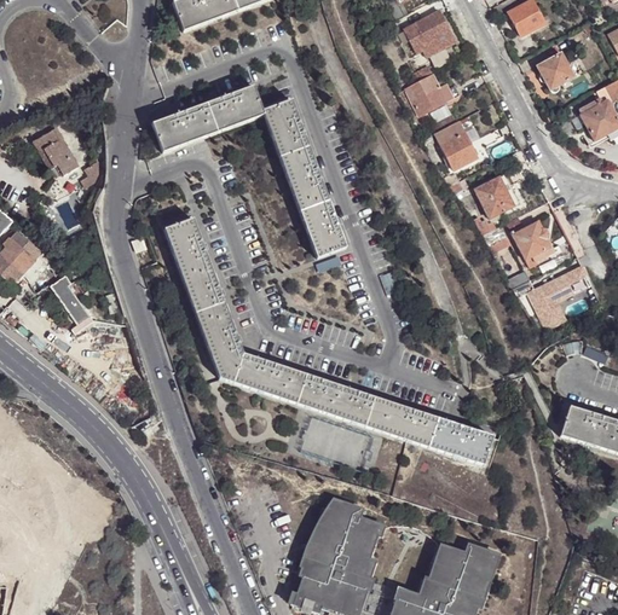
[(172,0),(183,29),(259,0),(172,0)]
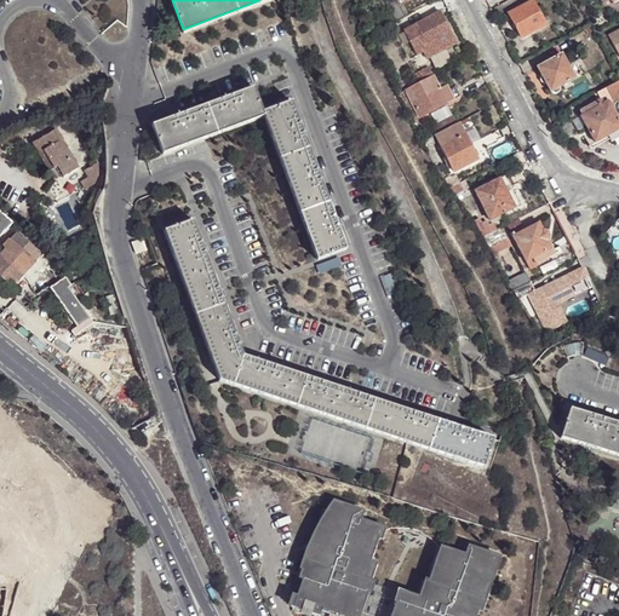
[(405,0),(402,1),(407,10),(425,0),(405,0)]
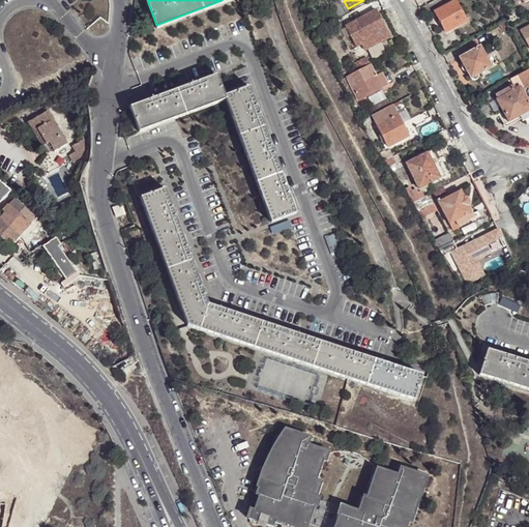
[(467,18),(458,0),(452,0),(436,8),(446,29),(467,18)]
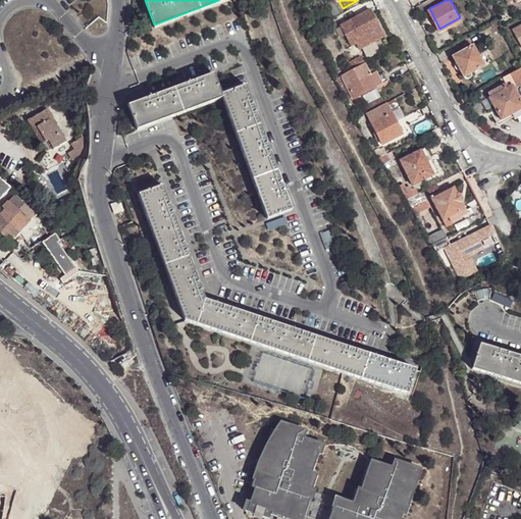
[(371,7),(351,17),(361,38),(357,41),(360,47),(384,34),(371,7)]
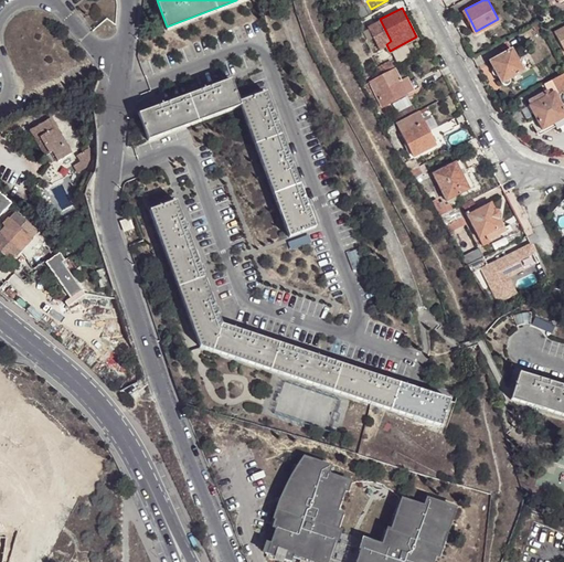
[(391,41),(380,19),(369,24),(381,46),(386,44),(391,41)]
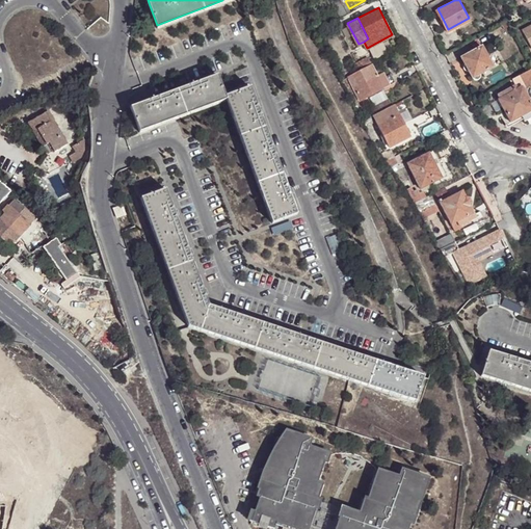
[(494,63),(487,52),(482,44),(462,55),(473,75),(476,77),(478,76),(480,74),(480,72),(494,63)]
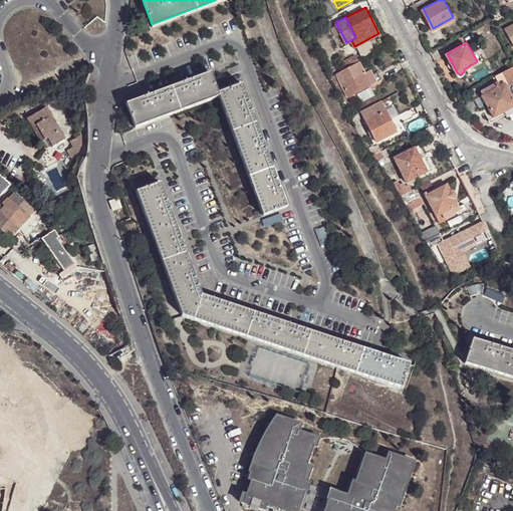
[(477,46),(471,50),(477,61),(484,58),(477,46)]
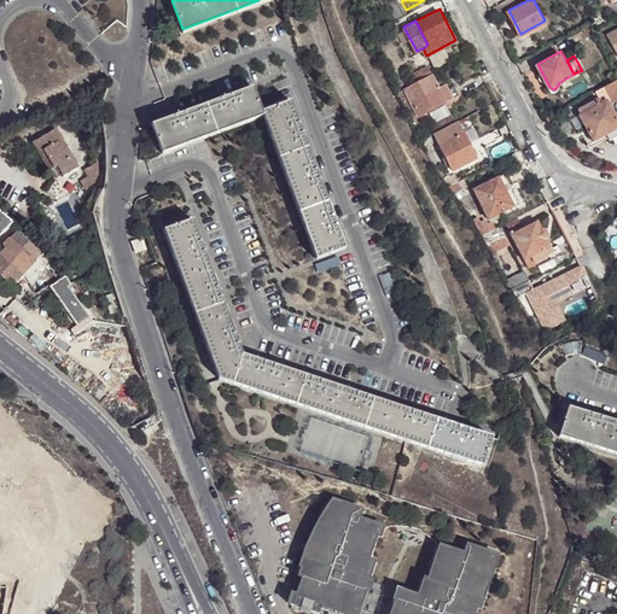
[(420,79),(432,72),(428,65),(417,71),(420,79)]
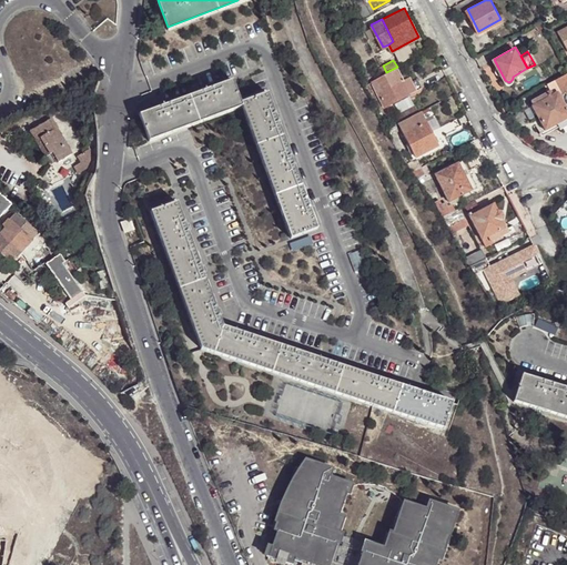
[(402,76),(397,67),(386,72),(373,79),(385,104),(411,92),(406,83),(402,76)]
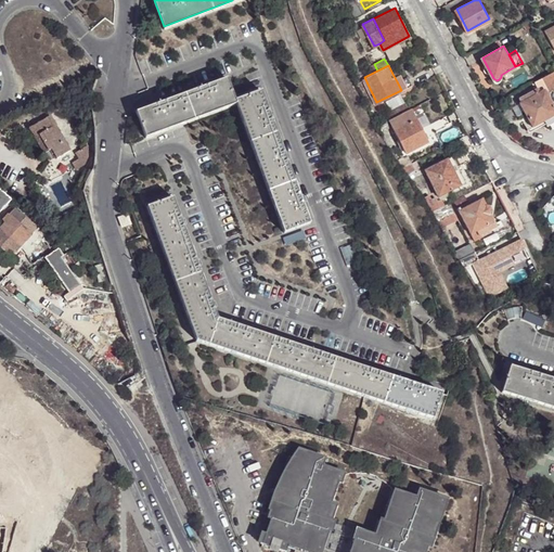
[(553,69),(535,80),(538,86),(533,88),(536,92),(544,87),(545,89),(552,85),(553,88),(553,69)]
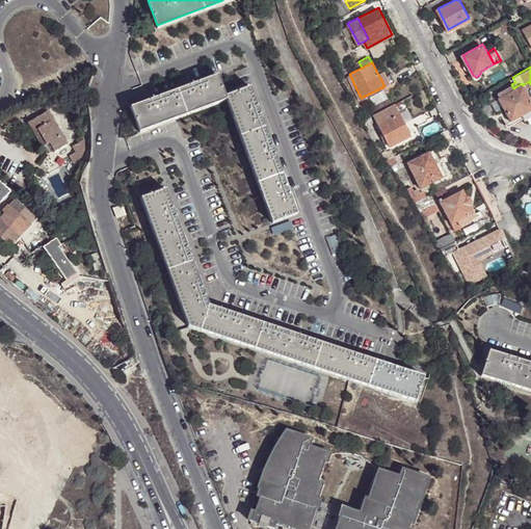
[(380,68),(376,71),(380,78),(385,76),(380,68)]
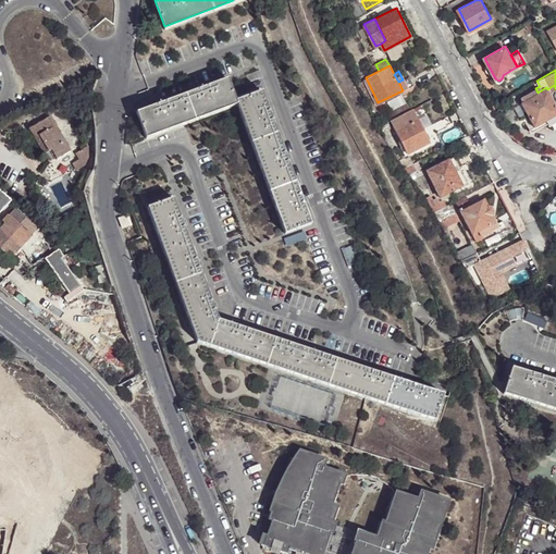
[(398,82),(403,90),(415,84),(409,75),(403,79),(398,82)]
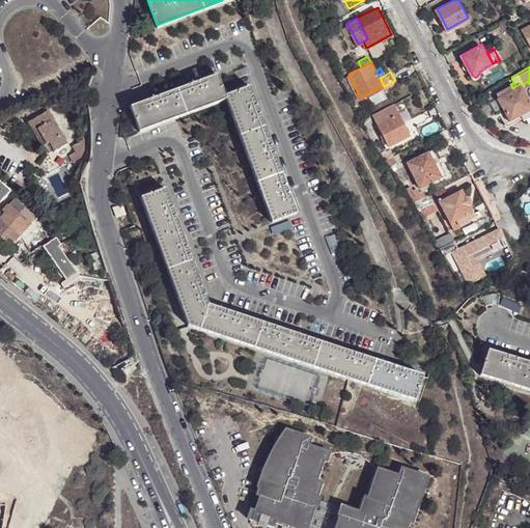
[(139,129),(226,96),(225,92),(217,73),(131,105),(139,129)]
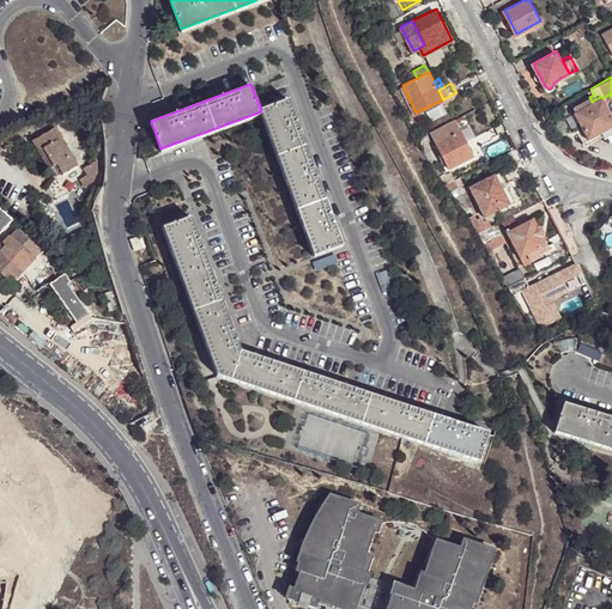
[(611,115),(603,98),(601,96),(592,102),(574,110),(581,125),(583,129),(588,138),(601,131),(611,126),(611,115)]
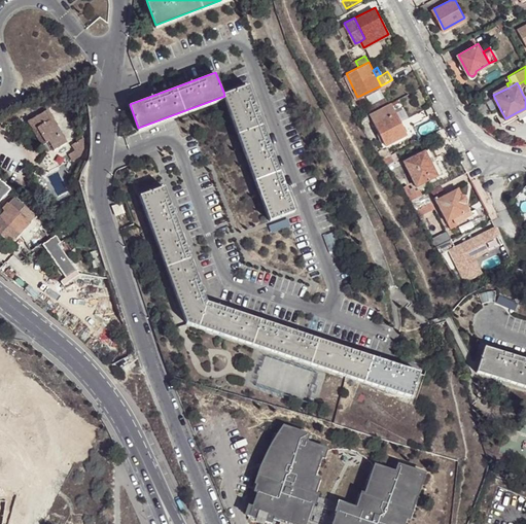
[(223,92),(224,96),(270,217),(294,208),(247,83),(223,92)]
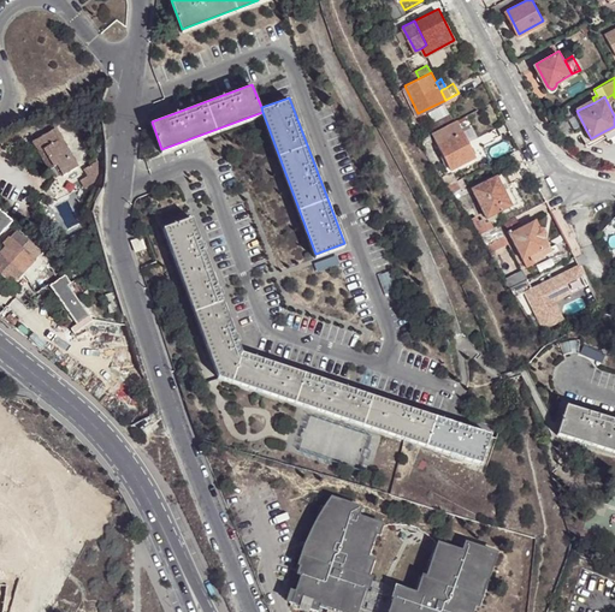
[(437,129),(455,120),(451,114),(435,123),(435,122),(423,128),(426,135),(437,129)]
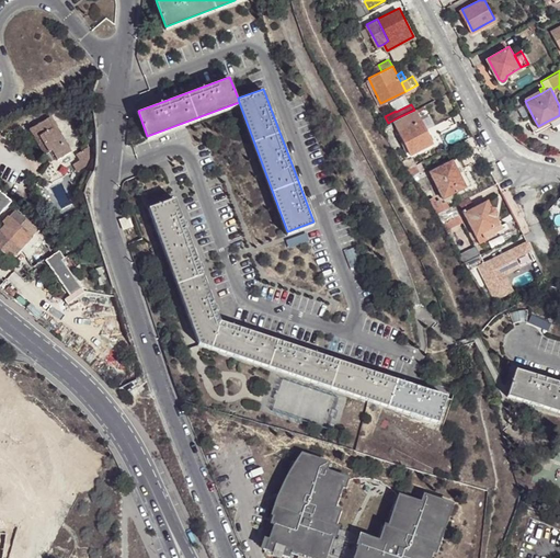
[(421,120),(415,109),(414,110),(398,117),(404,128),(418,121),(421,120)]
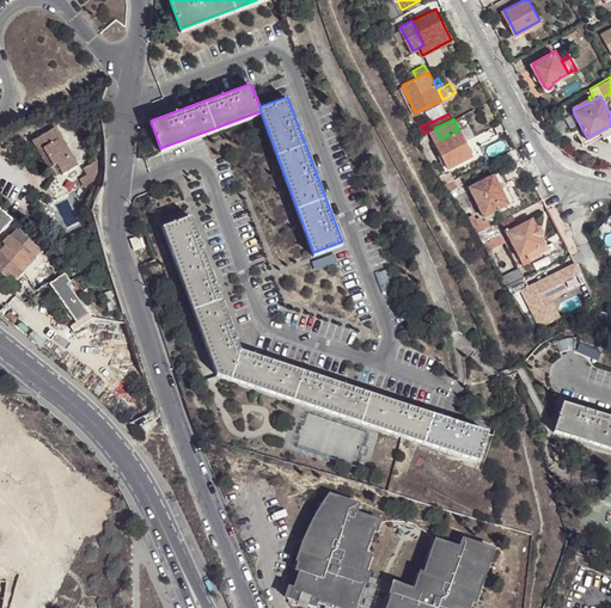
[(34,137),(56,177),(80,163),(55,124),(34,137)]
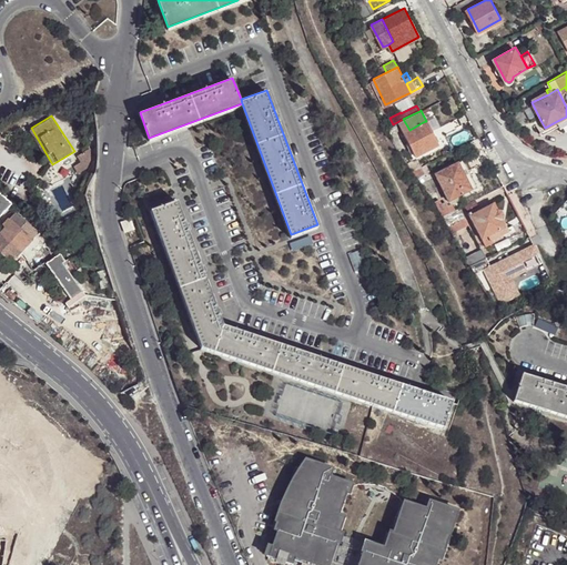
[(458,115),(438,125),(443,133),(463,123),(458,115)]
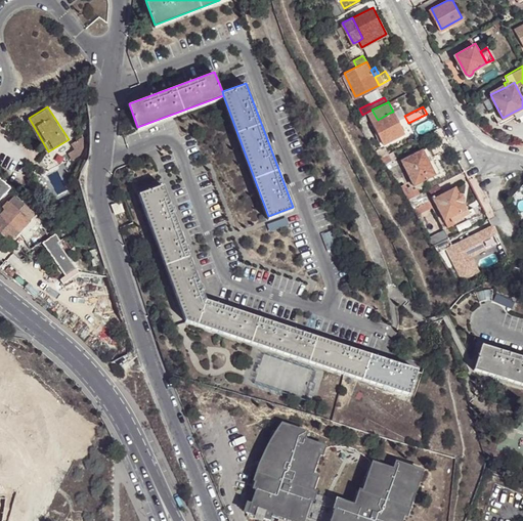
[(522,107),(514,112),(515,115),(517,117),(522,113),(522,107)]
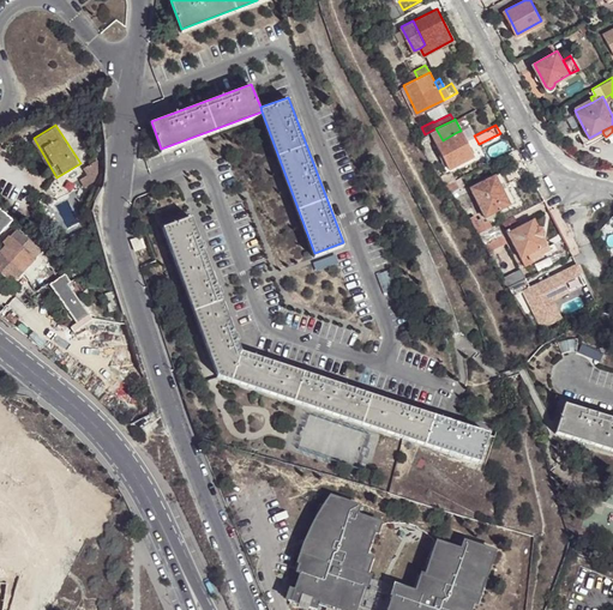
[(473,155),(461,131),(457,132),(443,140),(438,143),(450,167),(473,155)]
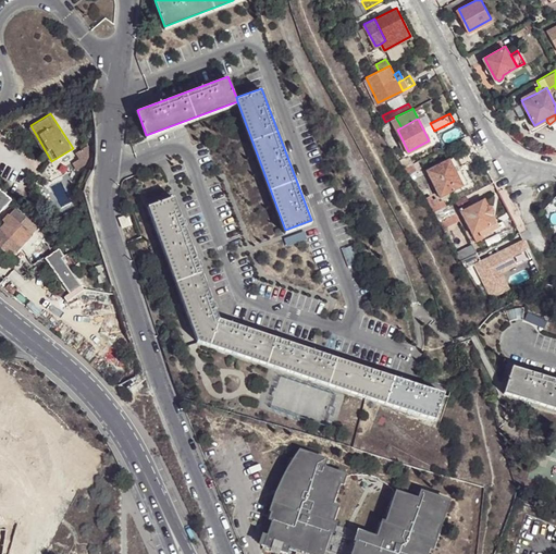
[(449,158),(462,184),(468,182),(454,156),(449,158)]
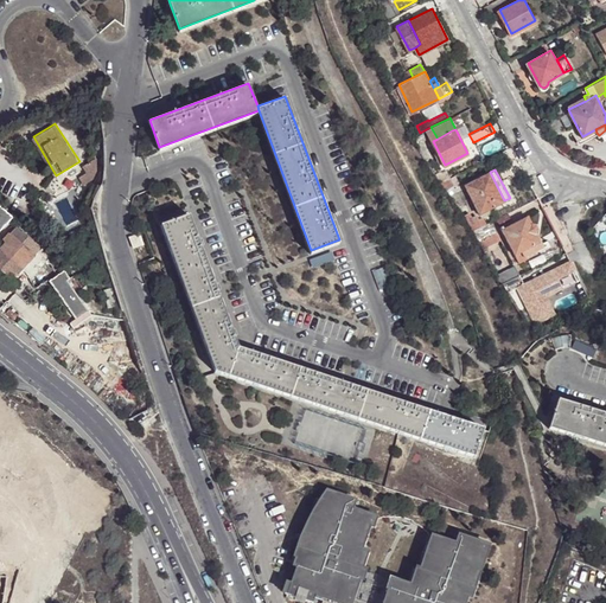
[(480,212),(504,200),(490,172),(466,184),(480,212)]
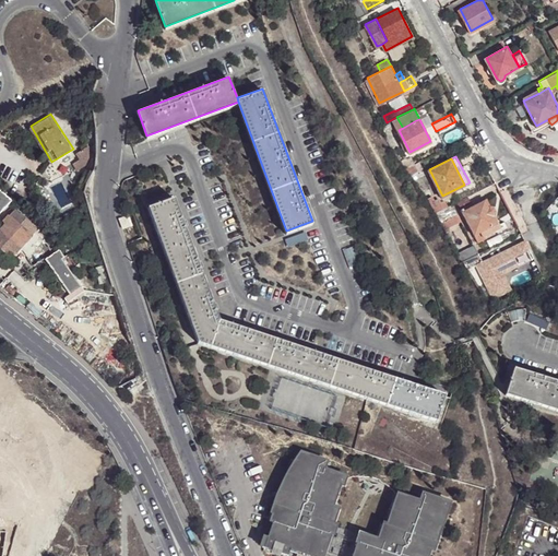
[(417,173),(412,164),(408,165),(406,167),(413,175),(417,173)]
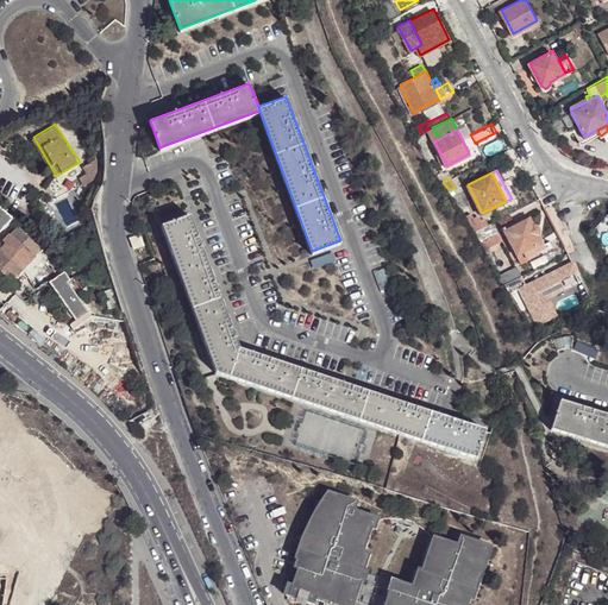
[(0,228),(13,216),(0,205),(0,228)]
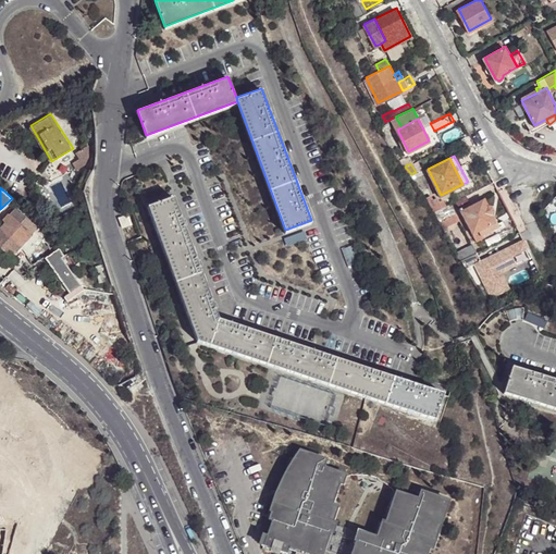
[(219,317),(173,195),(147,205),(198,340),(434,418),(444,391),(219,317)]
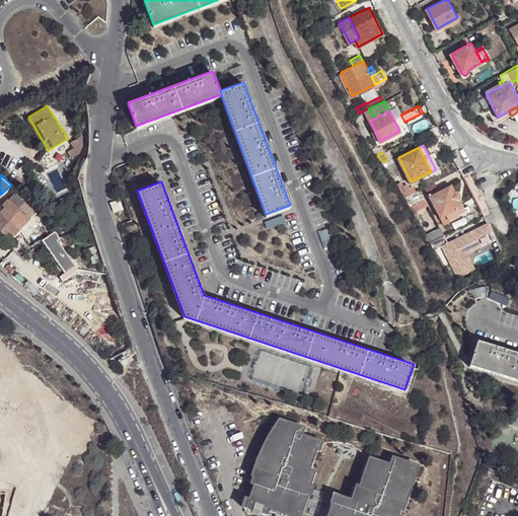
[(401,192),(412,187),(409,181),(404,183),(399,188),(401,192)]
